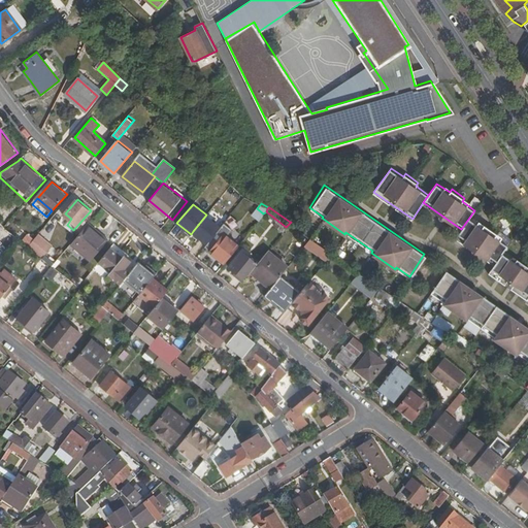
[(208,213),(206,215),(193,231),(207,242),(222,225),(208,213)]
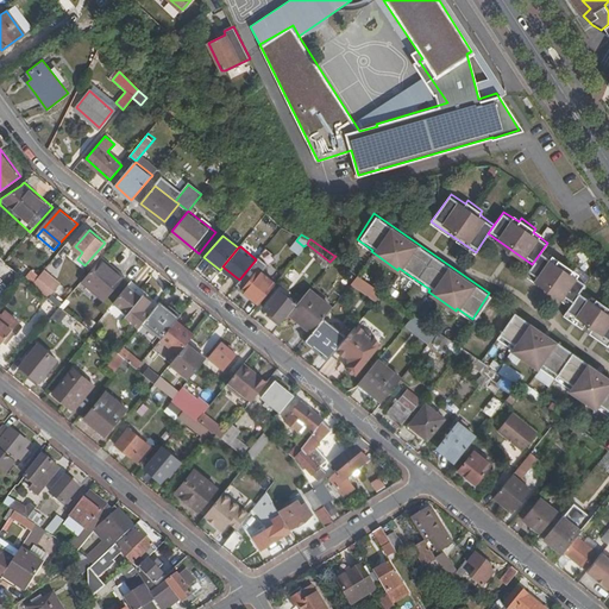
[(302,251),(292,267),(302,274),(313,259),(302,251)]
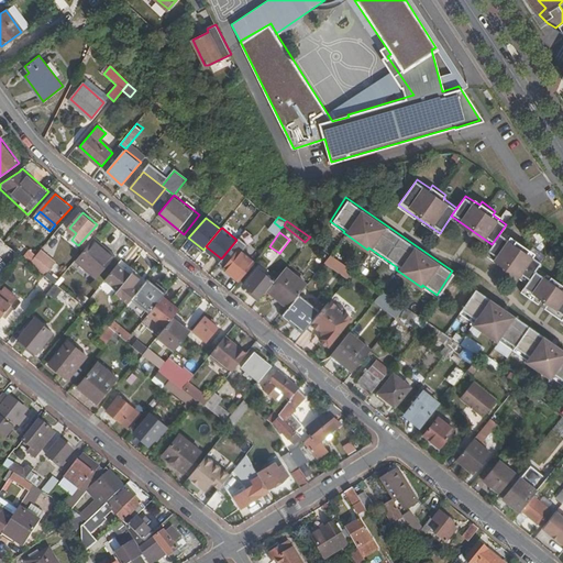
[(492,244),(486,253),(527,280),(536,269),(541,261),(528,251),(530,247),(517,239),(514,241),(500,232),(492,244)]
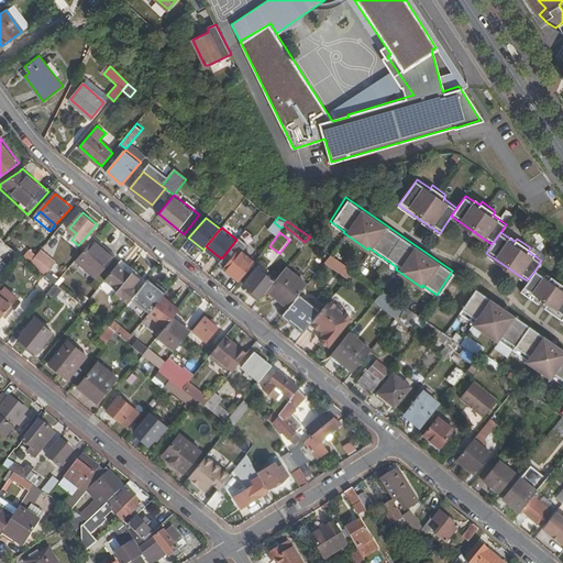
[(98,235),(96,238),(109,249),(110,246),(98,235)]
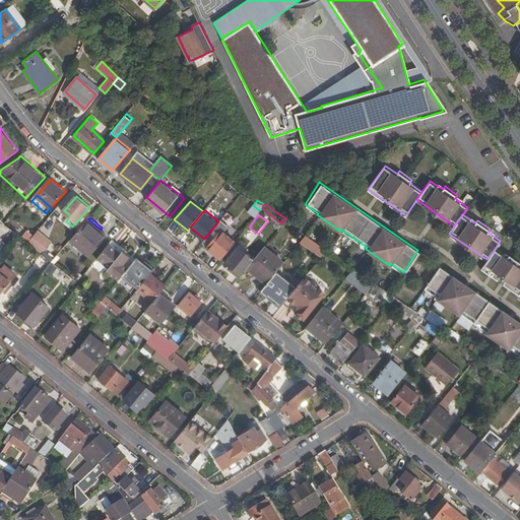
[(101,230),(88,219),(71,240),(76,244),(73,249),(81,256),(85,251),(90,256),(109,234),(102,228),(101,230)]
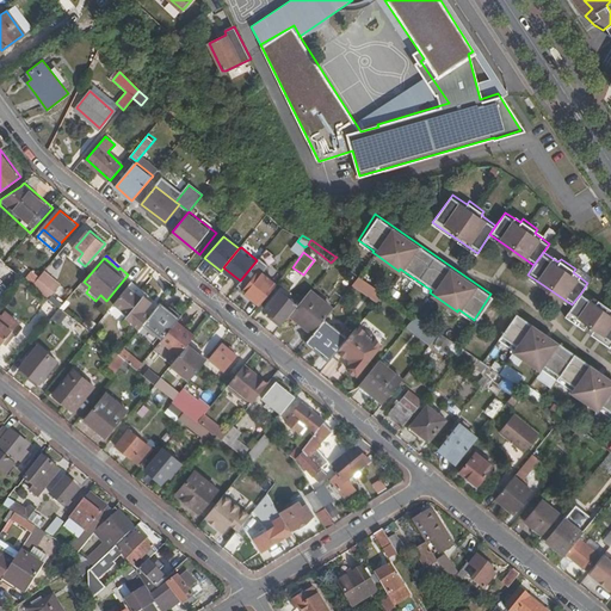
[(258,258),(257,260),(240,281),(238,283),(245,289),(260,270),(264,272),(267,266),(258,258)]
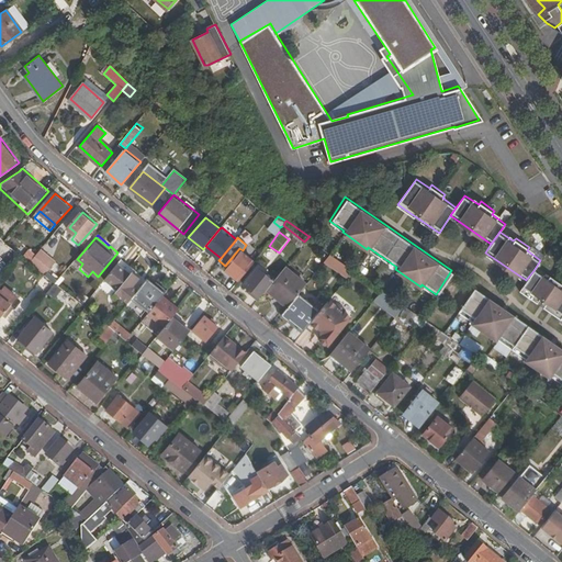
[(38,253),(33,248),(25,256),(31,261),(38,253)]
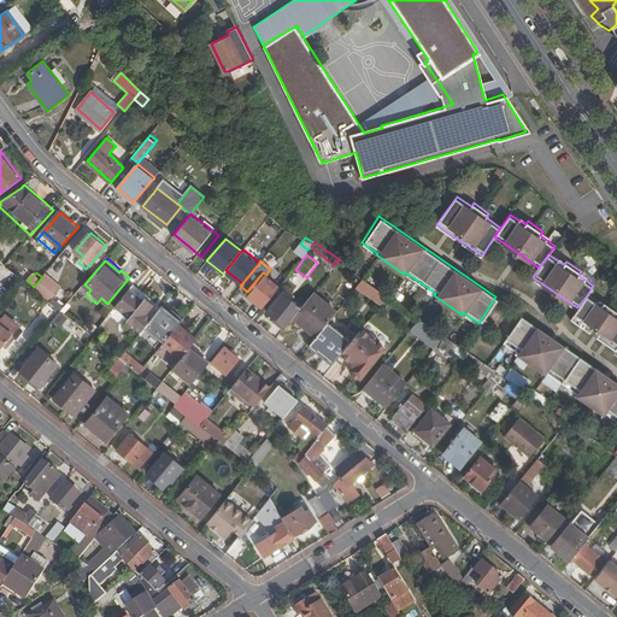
[(42,277),(34,287),(51,300),(63,287),(46,272),(42,277)]
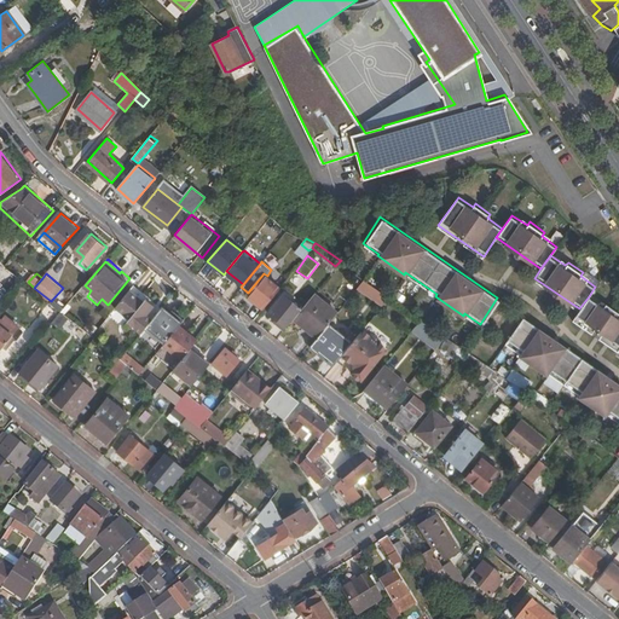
[(264,273),(248,293),(264,306),(279,287),(267,276),(264,273)]
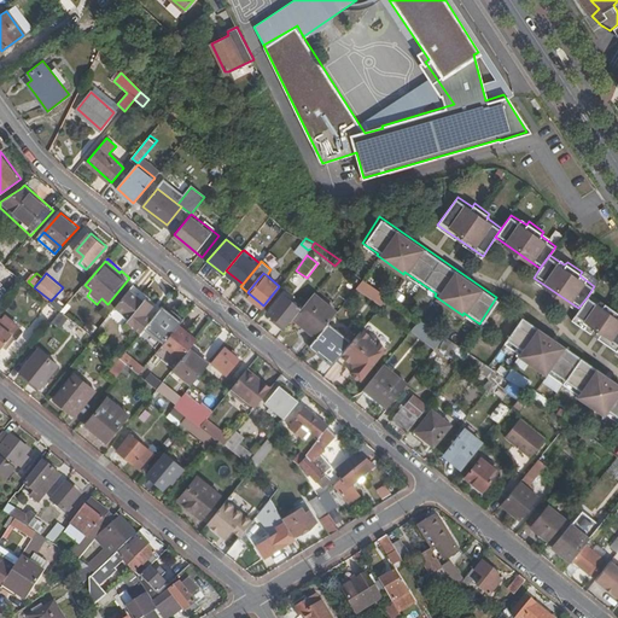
[(373,297),(374,296),(383,302),(390,293),(365,277),(357,285),(373,297)]
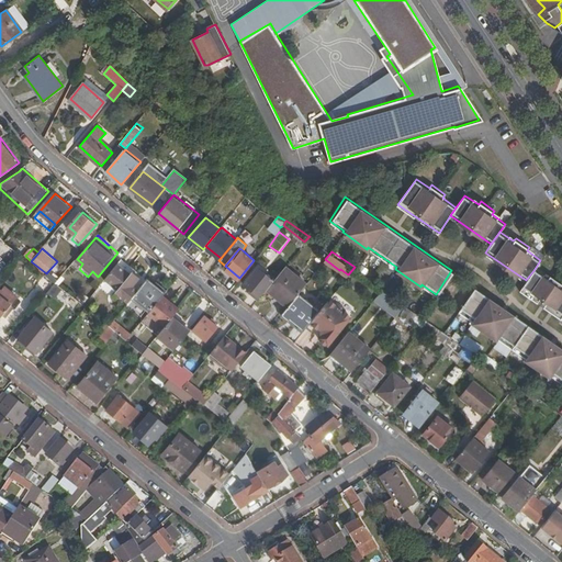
[(122,257),(117,262),(130,272),(132,269),(134,267),(122,257)]
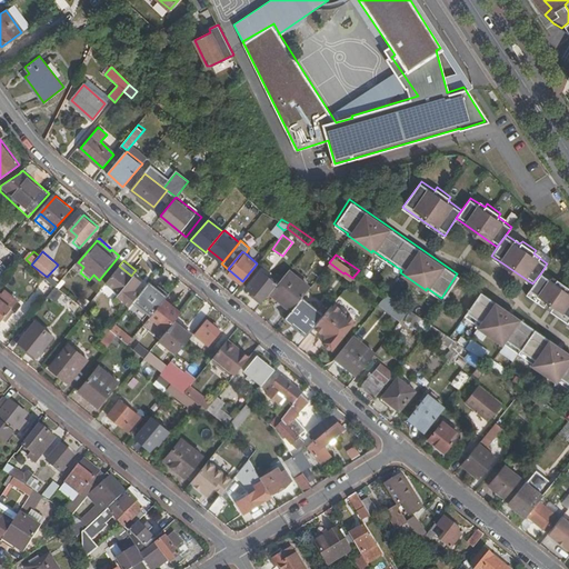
[(119,289),(117,292),(130,303),(133,300),(139,292),(133,288),(142,279),(133,272),(131,276),(119,266),(107,279),(119,289)]
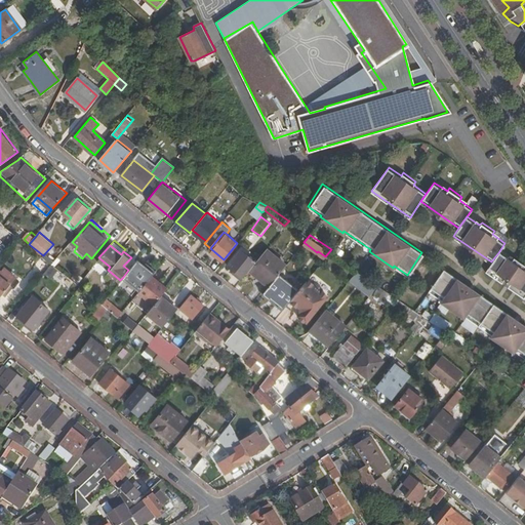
[(267,248),(256,261),(250,268),(257,274),(260,271),(273,280),(286,264),(267,248)]
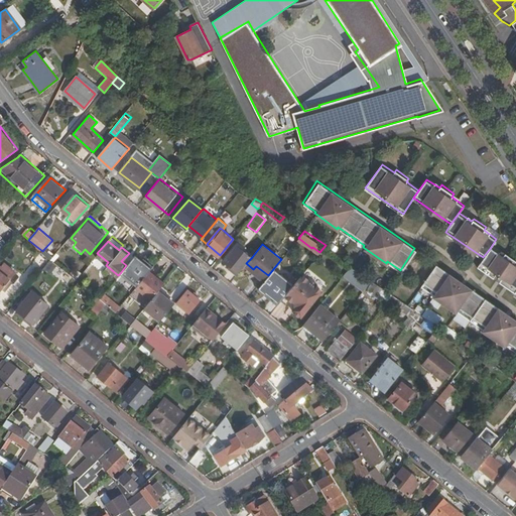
[(238,245),(226,260),(240,271),(246,263),(252,257),(238,245)]
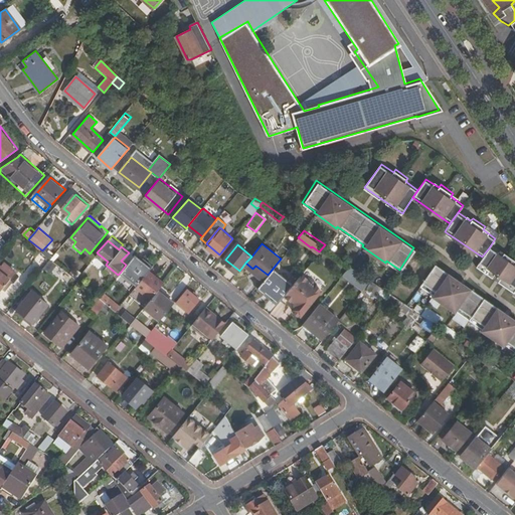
[(482,256),(477,265),(514,291),(514,290),(514,289),(514,264),(514,263),(514,259),(504,251),(502,254),(490,246),(482,256)]
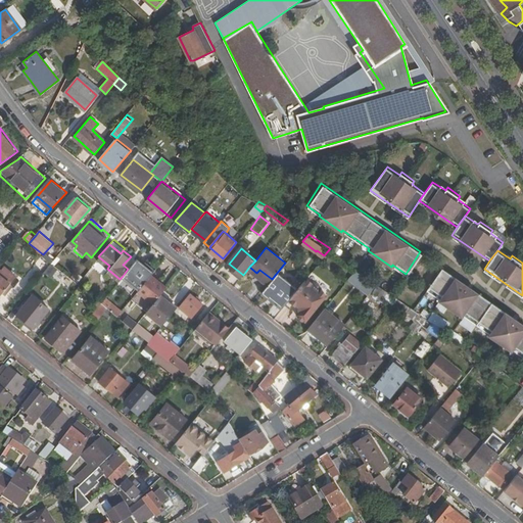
[(138,290),(149,276),(153,271),(138,257),(128,269),(123,276),(135,285),(128,295),(131,298),(138,290)]
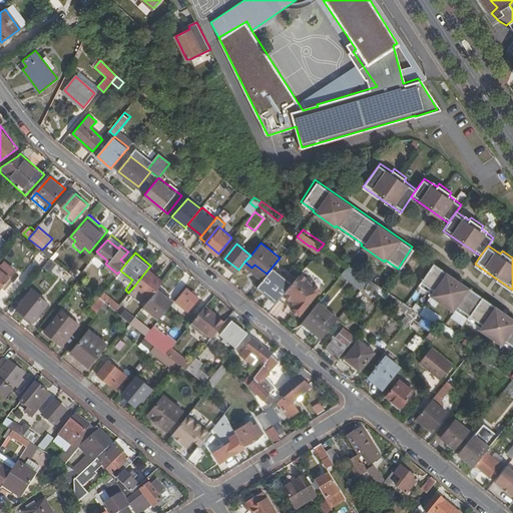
[(4,260),(0,265),(0,267),(11,277),(16,271),(4,260)]
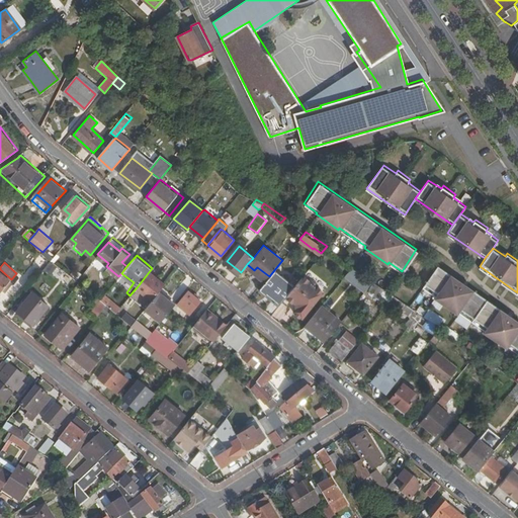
[(345,275),(344,276),(362,292),(373,279),(353,265),(350,269),(345,275)]
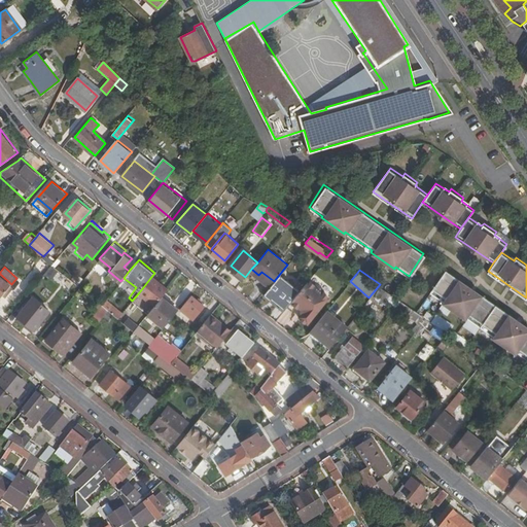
[(432,293),(446,302),(445,304),(467,320),(468,318),(495,337),(495,339),(518,354),(519,353),(526,358),(526,325),(448,271),(432,293)]
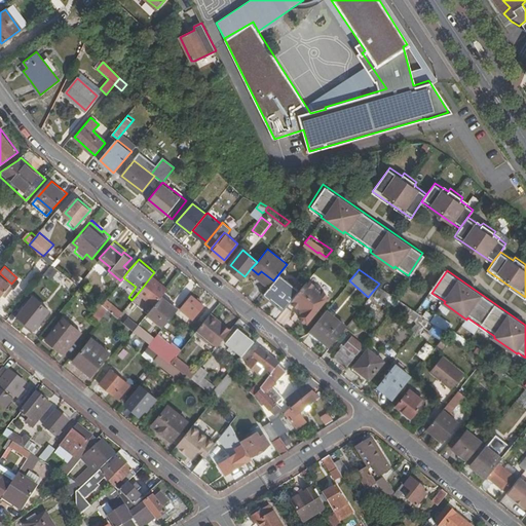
[(261,271),(258,274),(270,285),(273,280),(261,271)]
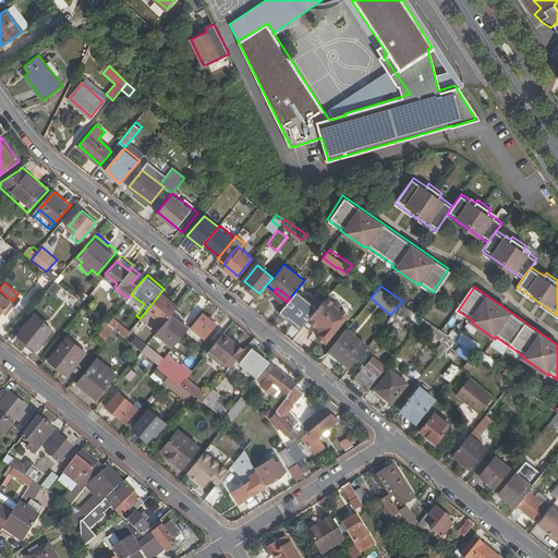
[(0,290),(0,314),(0,315),(12,301),(0,290)]
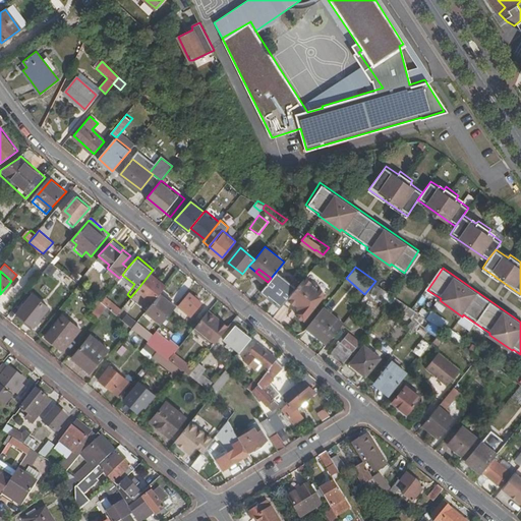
[(149,275),(137,289),(153,301),(160,292),(166,285),(151,273),(149,275)]
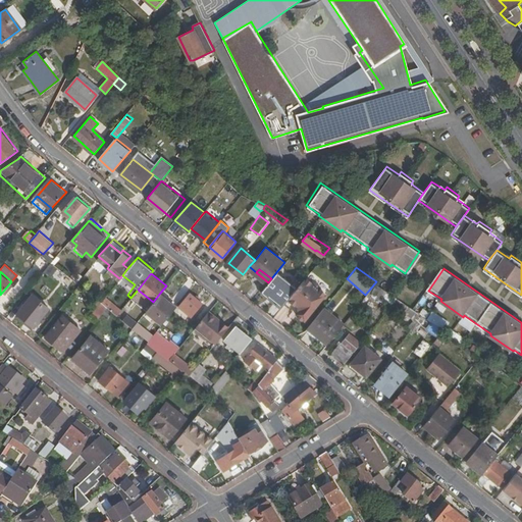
[(313,281),(306,276),(283,303),(305,320),(326,294),(319,286),(320,285),(314,280),(313,281)]
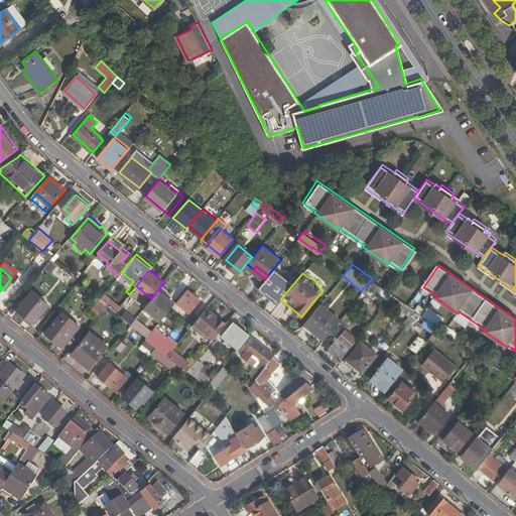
[(268,275),(265,279),(258,288),(274,302),(280,295),(274,290),(278,284),(268,275)]
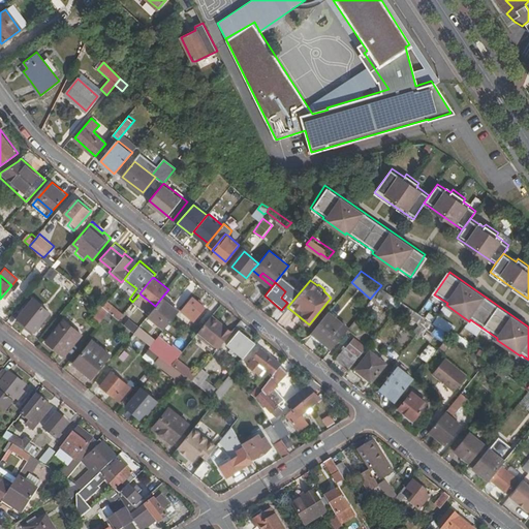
[(389,300),(387,301),(397,308),(403,301),(392,292),(383,286),(379,292),(389,300)]
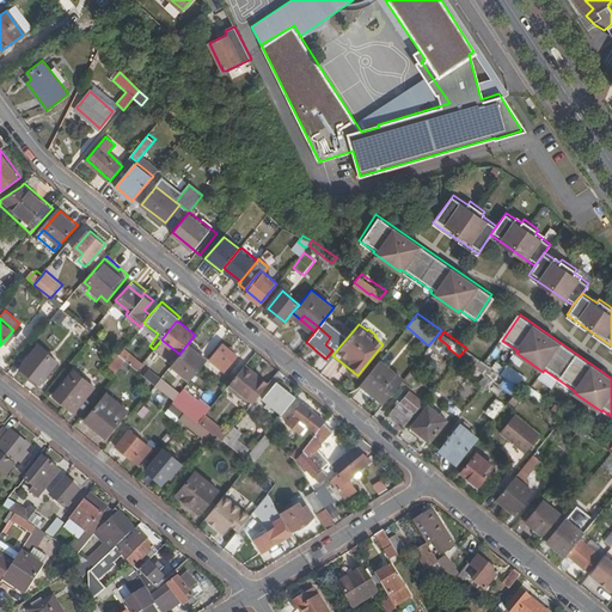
[(224,342),(210,357),(226,371),(239,355),(224,342)]
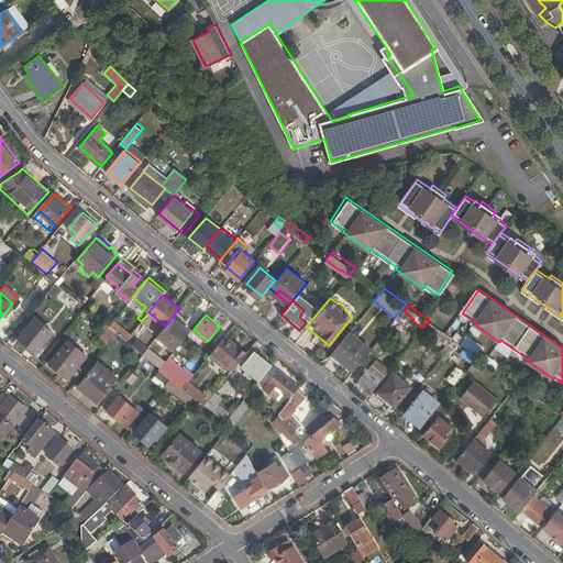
[(190,330),(173,316),(165,326),(156,337),(174,350),(190,330)]
